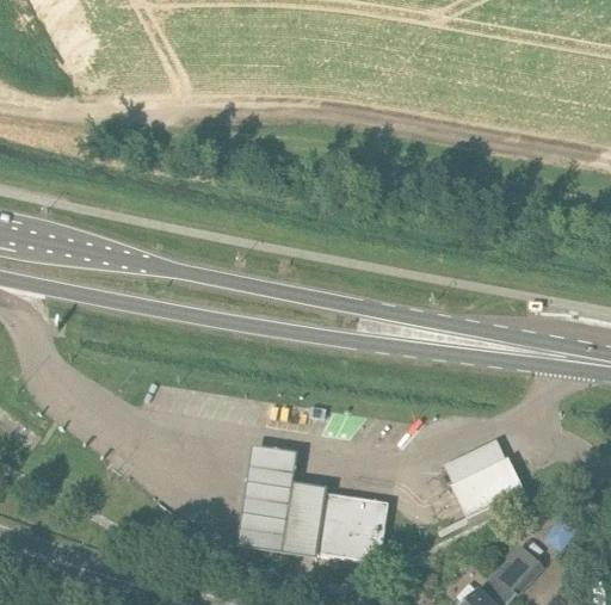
[(300,452),(253,444),(238,544),(313,559),(314,554),(314,550),(315,550),(323,494),(322,494),(322,491),(295,487),(300,452)]
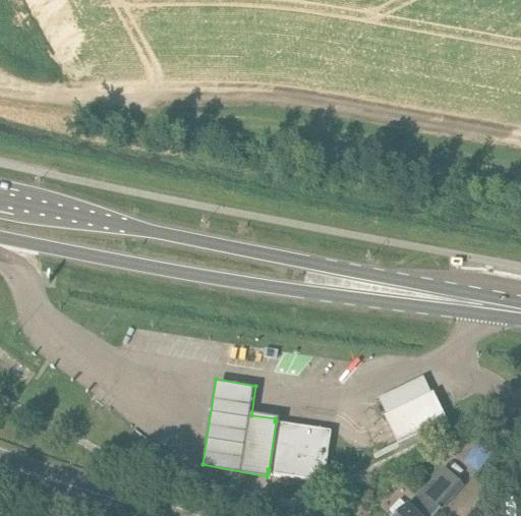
[(390,424),(400,445),(449,421),(440,402),(435,393),(386,416),(390,424)]
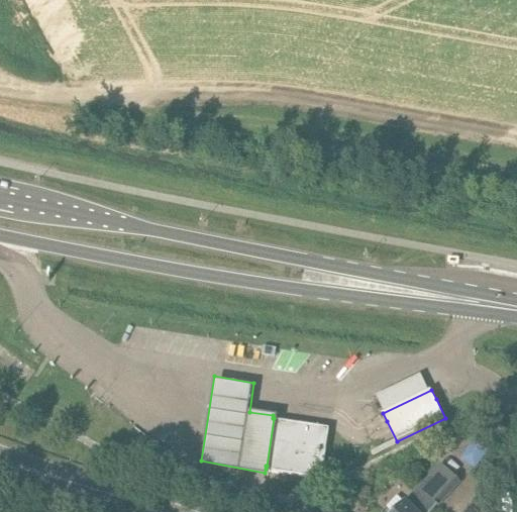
[(276,416),(273,415),(273,418),(274,418),(267,466),(266,466),(266,469),(268,469),(268,468),(321,476),(328,425),(276,417),(276,416)]
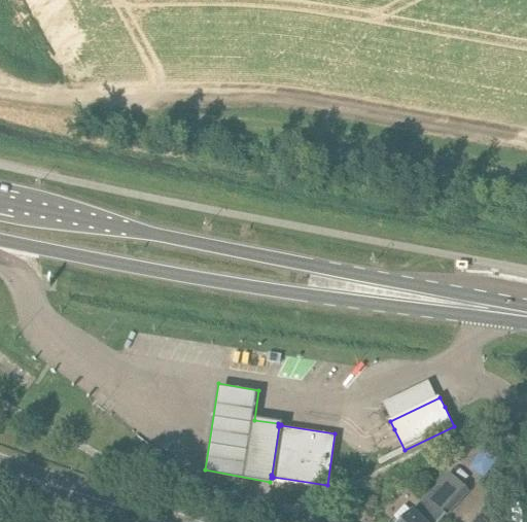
[(487,441),(469,464),(484,476),(502,451),(487,441)]
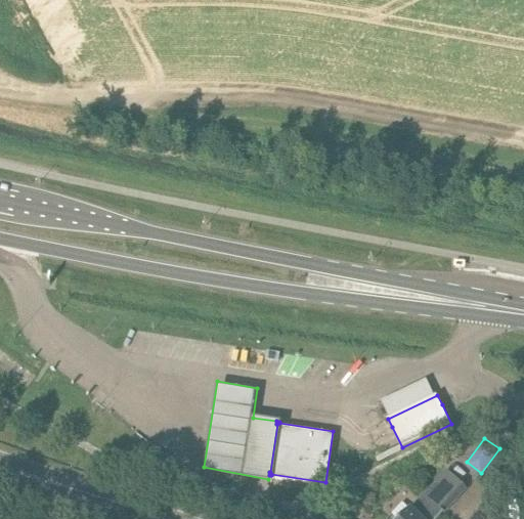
[(397,518),(433,518),(466,484),(447,467),(397,518)]
